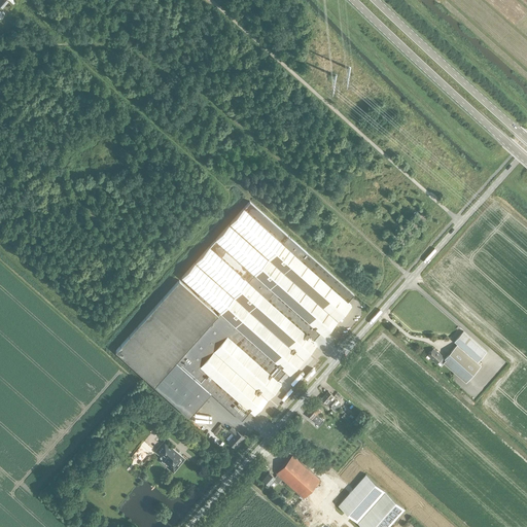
[(189,417),(211,393),(242,420),(250,411),(254,414),(281,383),(277,380),(285,371),(290,375),(317,344),(313,340),(320,332),(324,336),(352,305),(348,301),(354,293),(308,253),(307,254),(293,243),(295,242),(250,202),(181,278),(224,316),(222,318),(179,280),(116,351),(189,417)]
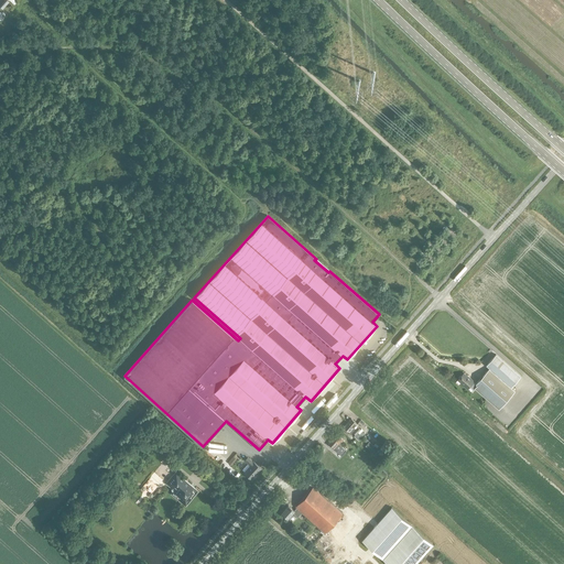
[(470,378),(464,373),(462,376),(461,376),(459,378),(459,379),(458,380),(465,384),(464,386),(468,389),(470,387),(474,390),(475,388),(499,409),(516,391),(511,388),(521,377),(497,355),(487,366),(489,369),(476,383),(474,382),(475,381),(470,378)]
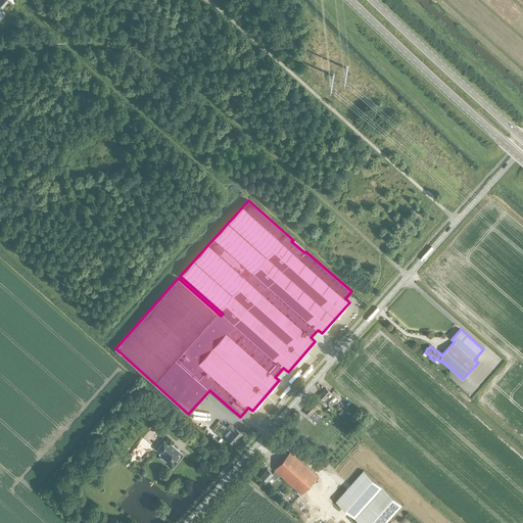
[(326,387),(322,391),(336,405),(342,398),(337,394),(334,397),(330,393),(331,392),(326,387)]
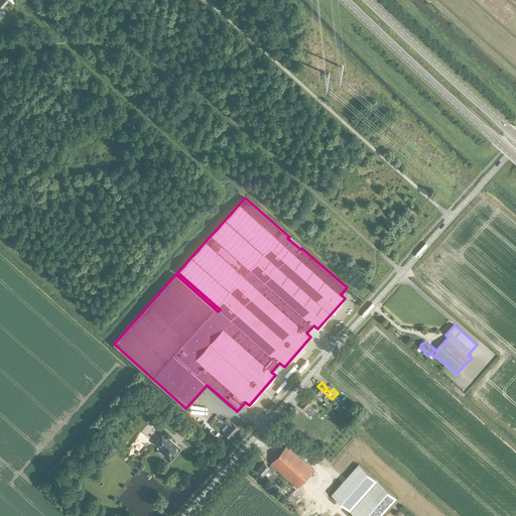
[(332,399),(317,386),(313,391),(319,396),(321,394),(325,397),(324,399),(328,403),(332,399)]
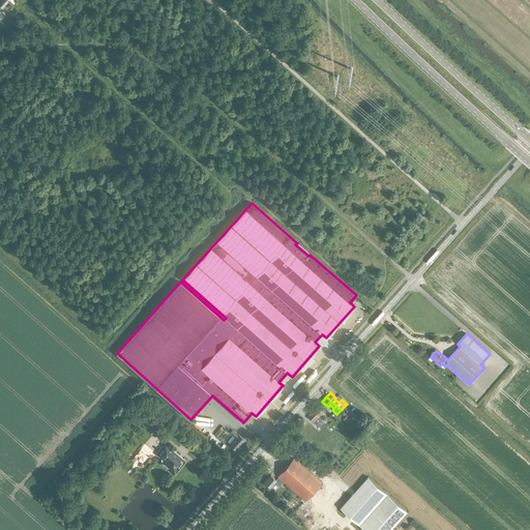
[(317,407),(313,412),(324,422),(326,419),(324,416),(322,418),(320,416),(323,413),(317,407)]
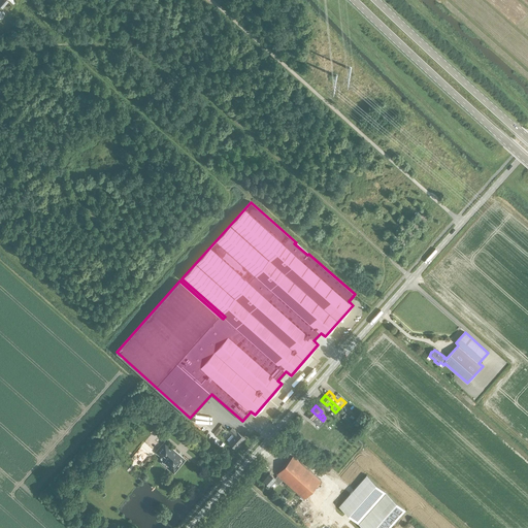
[(323,421),(311,410),(307,415),(314,421),(317,417),(319,419),(317,421),(320,424),(323,421)]
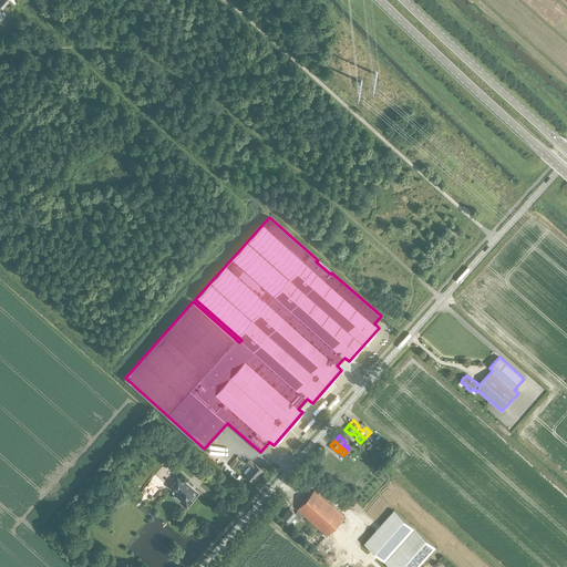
[(375,447),(372,444),(371,443),(367,449),(372,453),(372,452),(378,456),(375,459),(379,461),(383,454),(381,452),(375,447)]
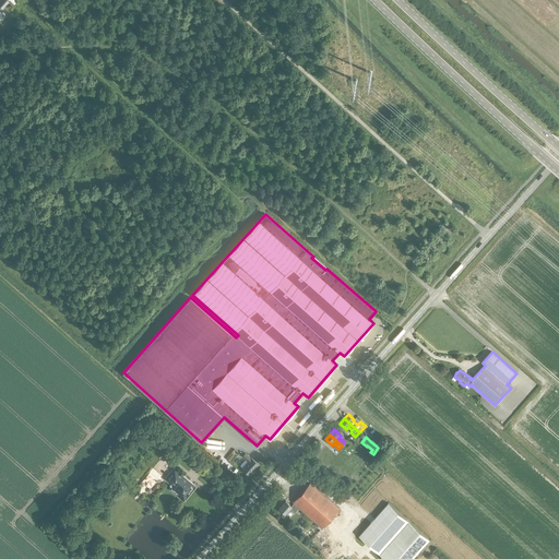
[(253,471),(259,464),(251,458),(251,459),(246,453),(242,456),(248,462),(242,468),(250,475),(253,471)]
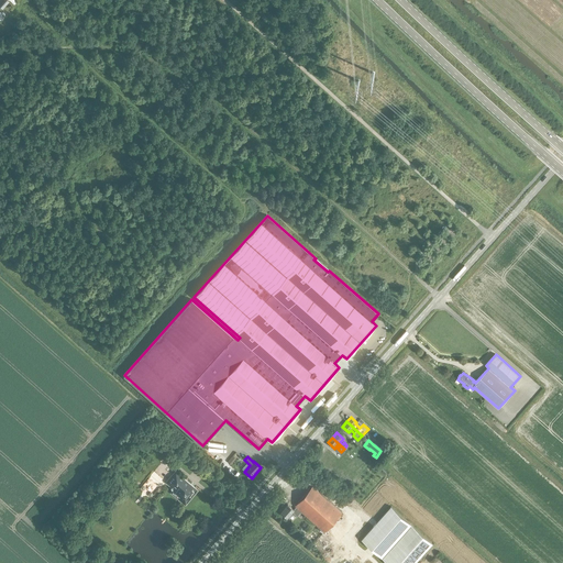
[(192,494),(196,489),(190,485),(189,485),(184,481),(185,478),(176,472),(167,483),(173,487),(170,488),(174,490),(172,493),(175,496),(177,494),(180,496),(178,498),(181,500),(183,499),(186,503),(192,495),(192,494)]
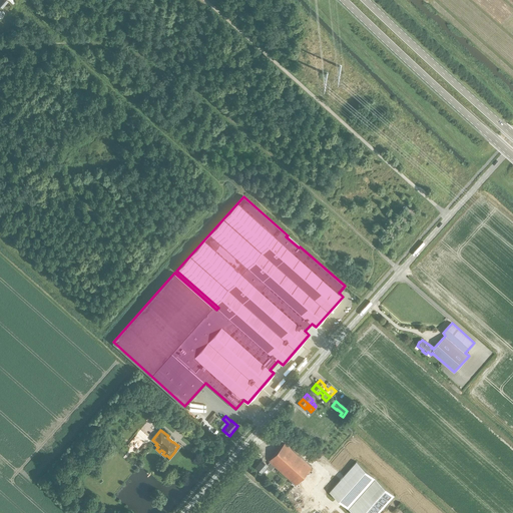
[(296,484),(311,467),(285,443),(269,461),(270,462),(268,464),(263,459),(255,466),(262,471),(267,466),(268,468),(272,463),(296,484)]
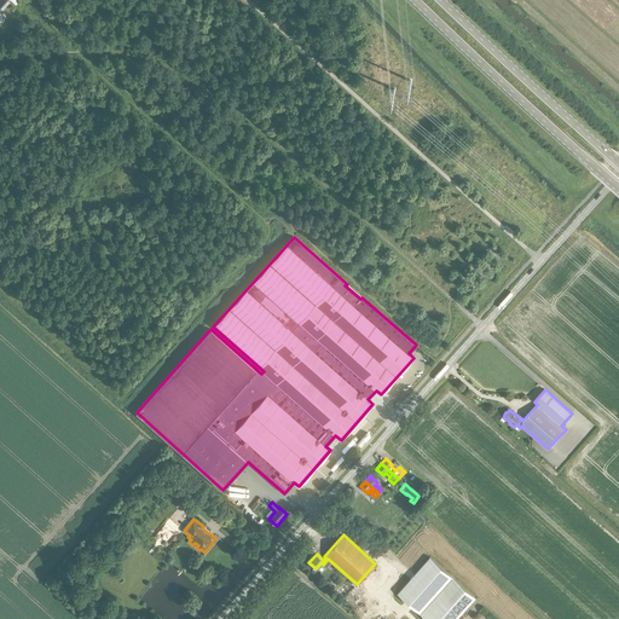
[(431,556),(406,584),(398,593),(427,618),(455,618),(475,597),(431,556)]
